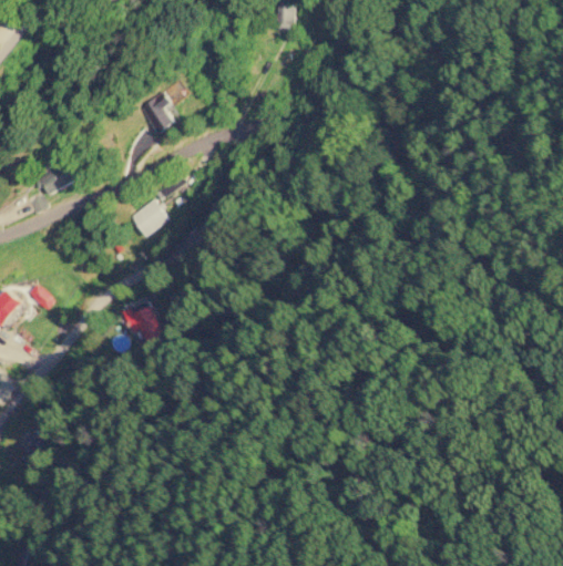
[(274,0),(273,29),(292,29),(292,0),(274,0)]
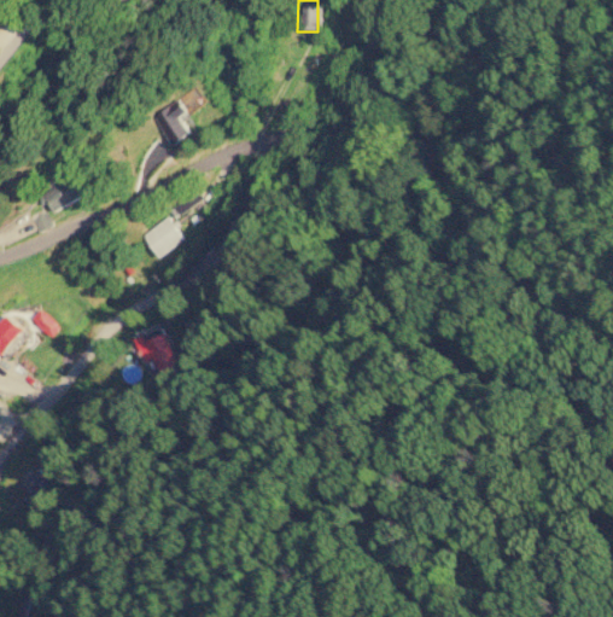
[(167,145),(187,134),(176,116),(182,112),(176,100),(150,114),(167,145)]
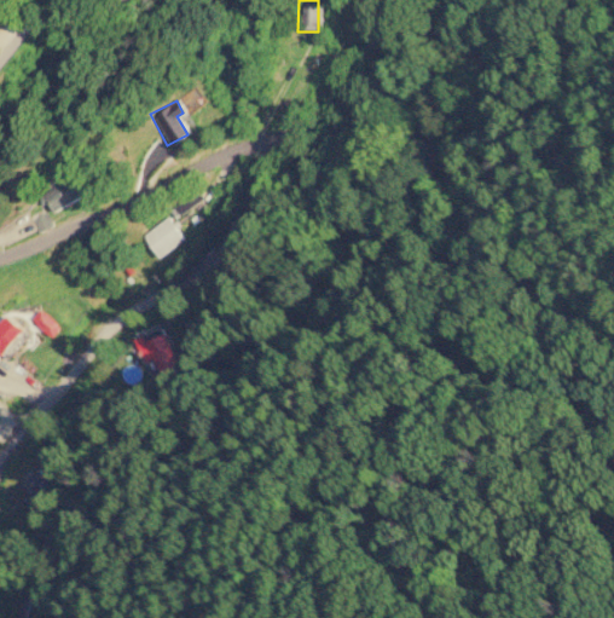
[(86,194),(76,173),(40,191),(51,212),(86,194)]
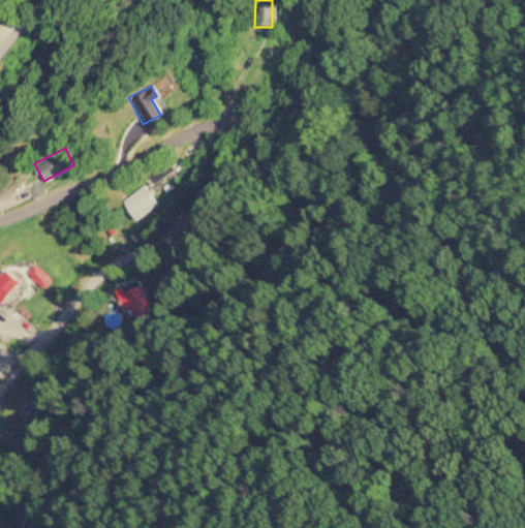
[(120,202),(135,221),(156,205),(141,185),(120,202)]
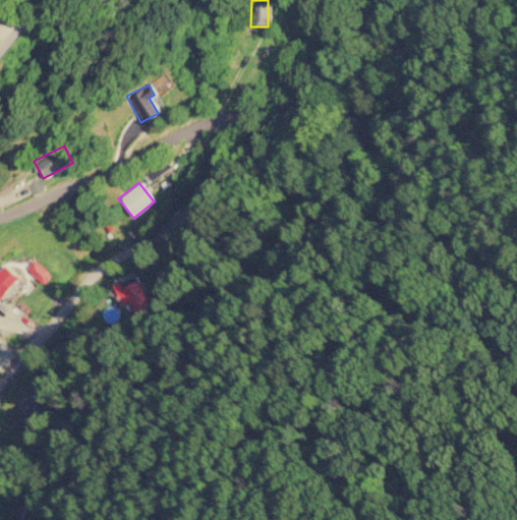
[(0,297),(18,278),(4,265),(0,270),(0,297)]
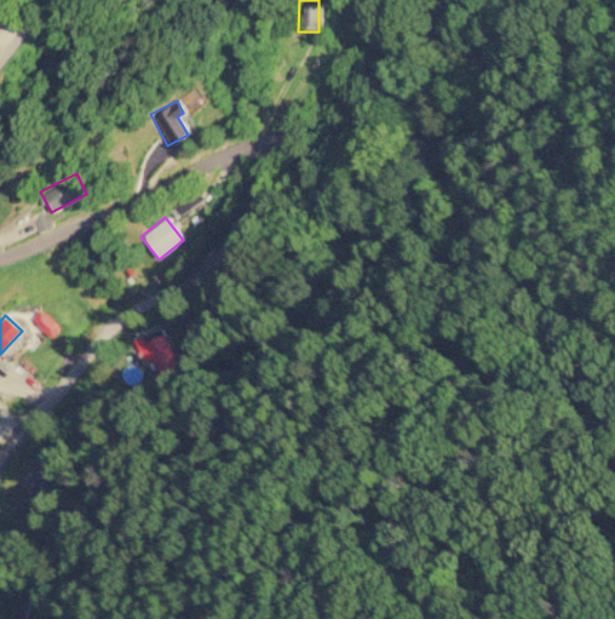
[(142,364),(150,360),(159,380),(179,372),(160,328),(132,340),(142,364)]
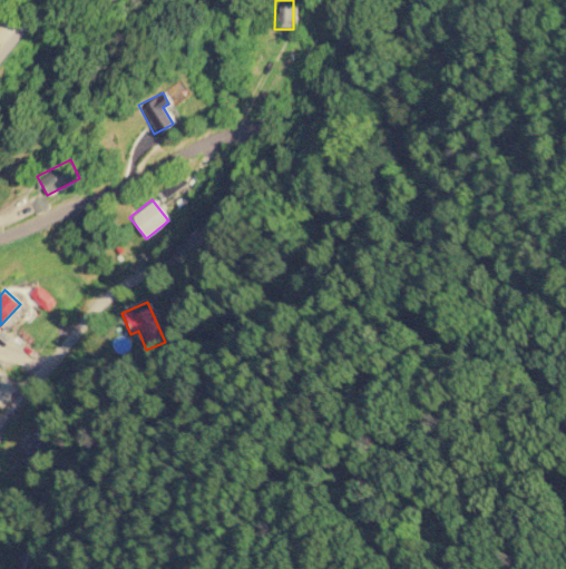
[(25,454),(17,464),(26,473),(48,447),(28,430),(15,445),(25,454)]
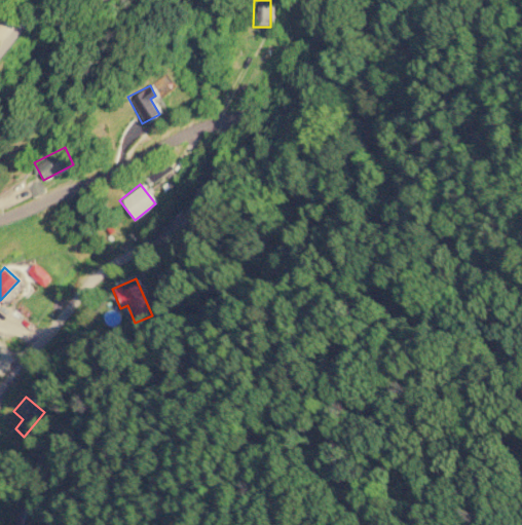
All buildings are outlined.
